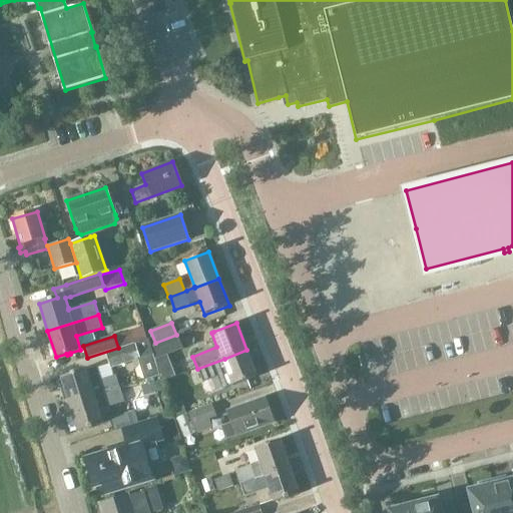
[(182,350),(177,336),(152,346),(158,359),(182,350)]
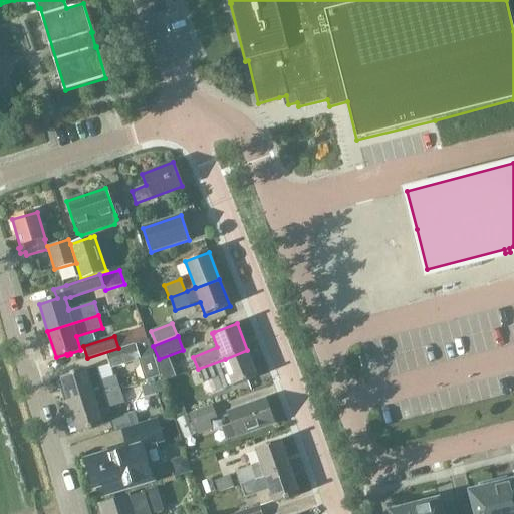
[(110,368),(152,355),(148,341),(106,354),(110,368)]
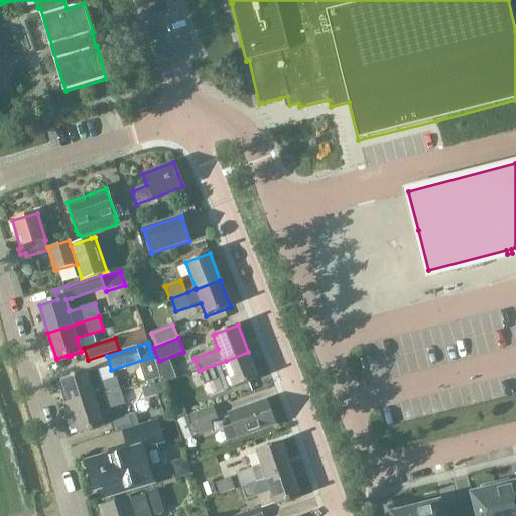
[(259,378),(248,352),(226,361),(199,371),(204,384),(204,385),(219,379),(224,392),(233,388),(236,387),(259,378)]
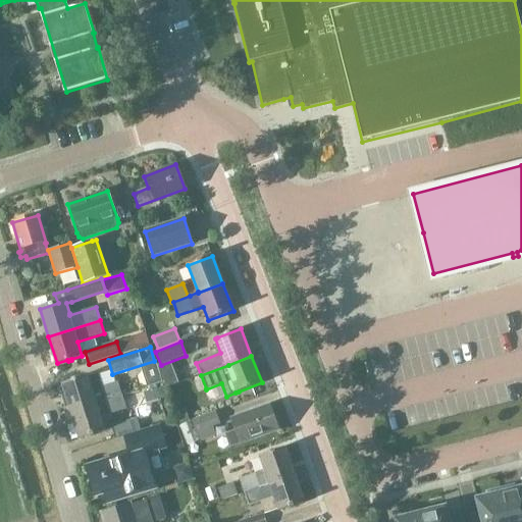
[(97,404),(105,401),(122,396),(122,395),(117,381),(103,386),(99,372),(89,375),(77,378),(73,379),(73,380),(63,383),(71,411),(97,404)]
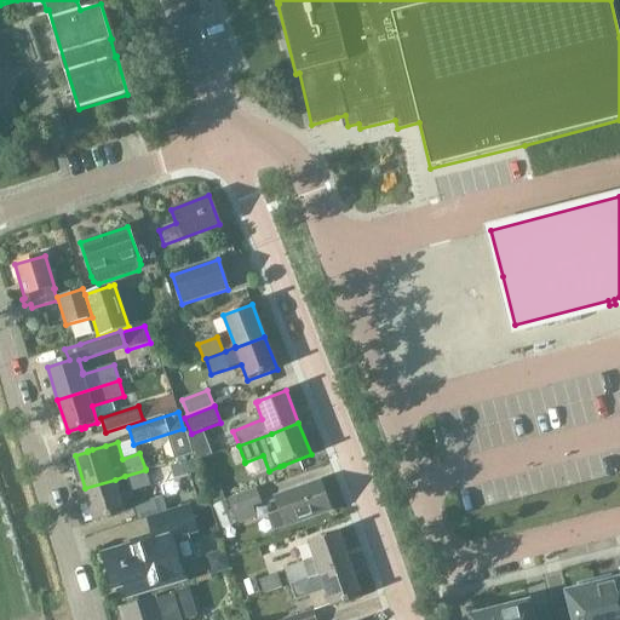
[(149,484),(145,470),(125,476),(130,493),(150,487),(149,484)]
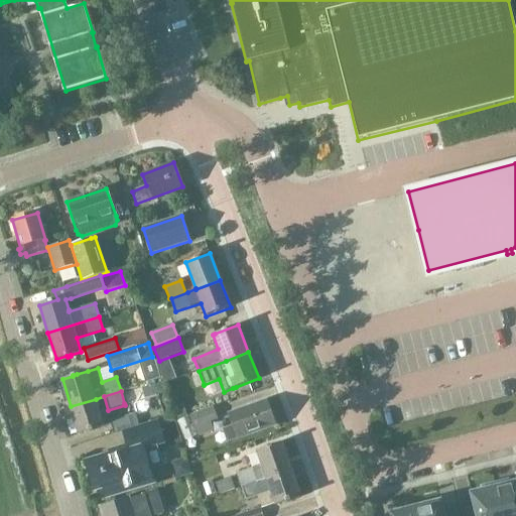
[(104,426),(96,399),(71,406),(79,433),(104,426)]
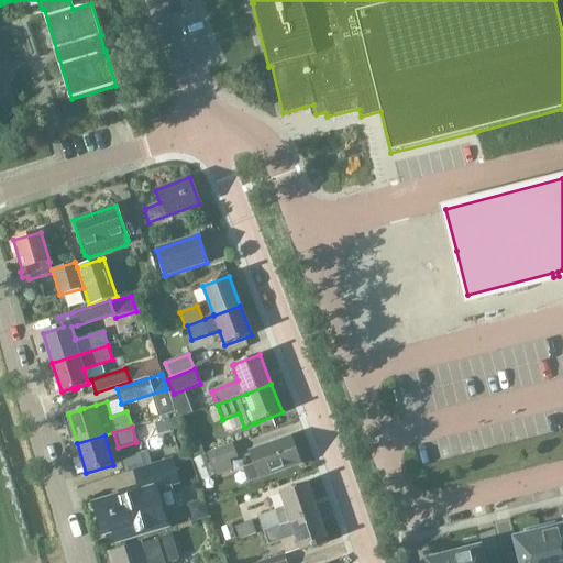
[(249,451),(254,464),(242,468),(247,483),(300,463),(289,435),(249,451)]
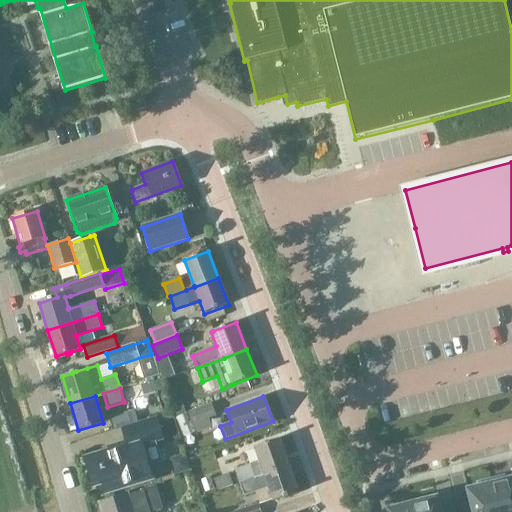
[(216,416),(212,407),(211,404),(189,413),(196,433),(212,427),(209,419),(216,416)]
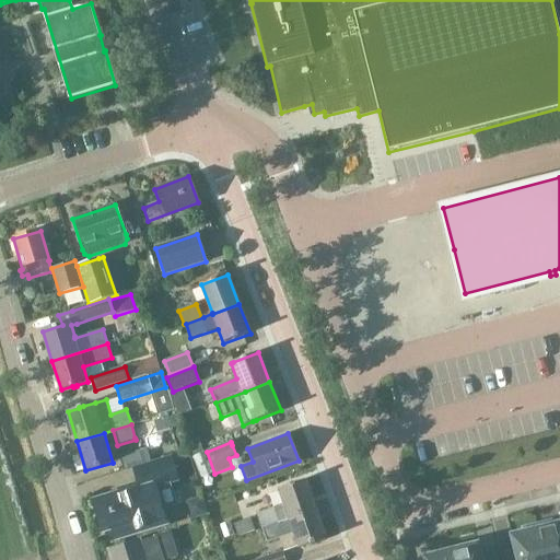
[(143,465),(144,471),(148,481),(174,473),(171,464),(170,457),(143,465)]
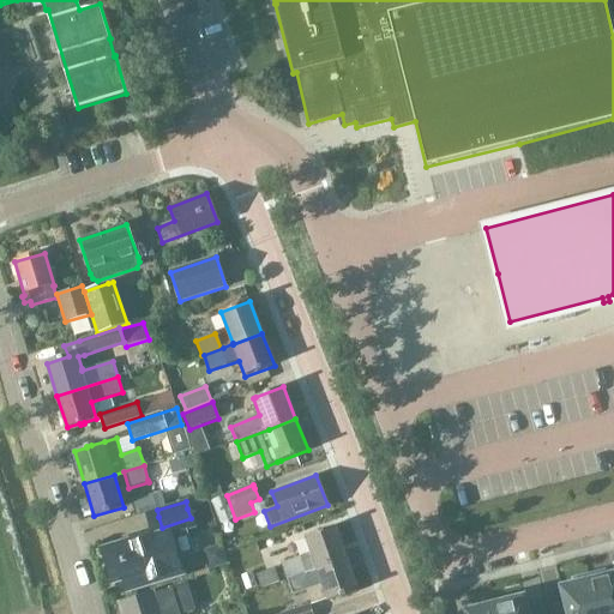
[(169,557),(158,527),(138,531),(139,535),(104,547),(115,581),(126,577),(130,589),(185,571),(179,553),(169,557)]
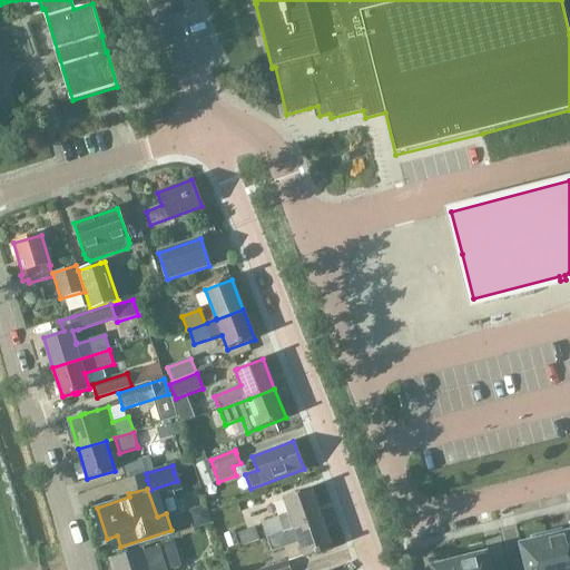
[(261,523),(266,539),(322,519),(312,490),(284,500),(290,513),(261,523)]
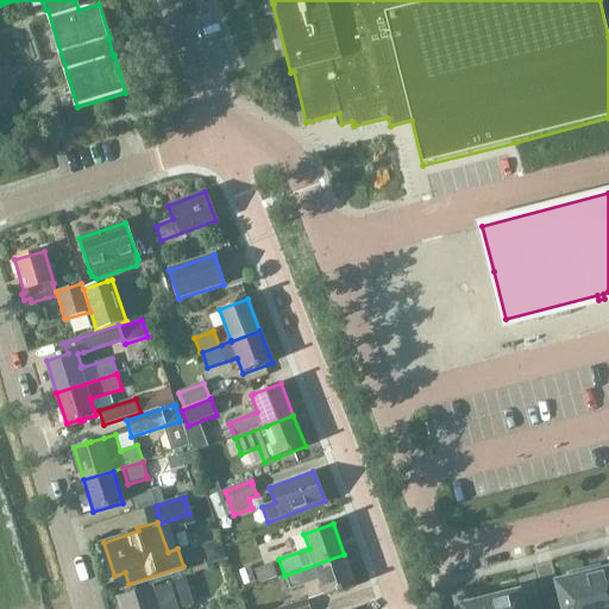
[(355,586),(344,554),(284,576),(289,590),(320,579),(326,596),(355,586)]
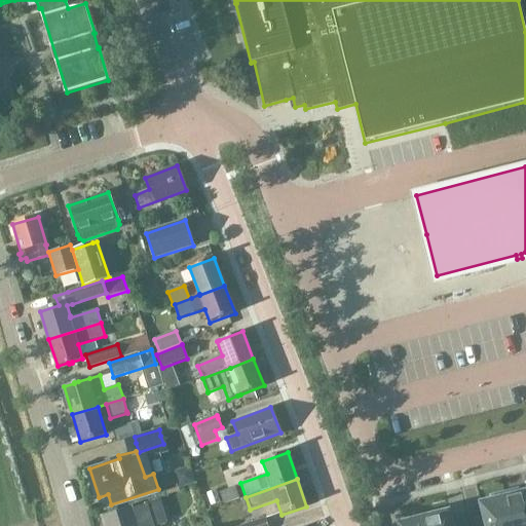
[(224,505),(239,499),(235,487),(219,492),(224,505)]
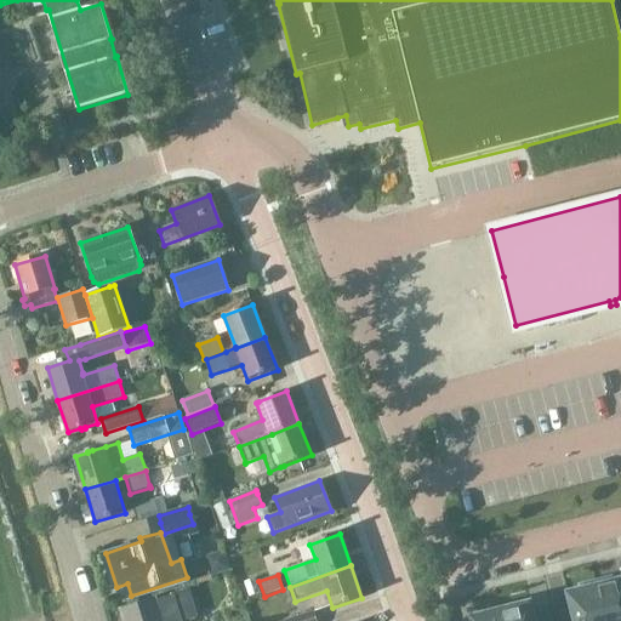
[(596,582),(604,620),(620,620),(620,581),(613,585),(611,579),(596,582)]
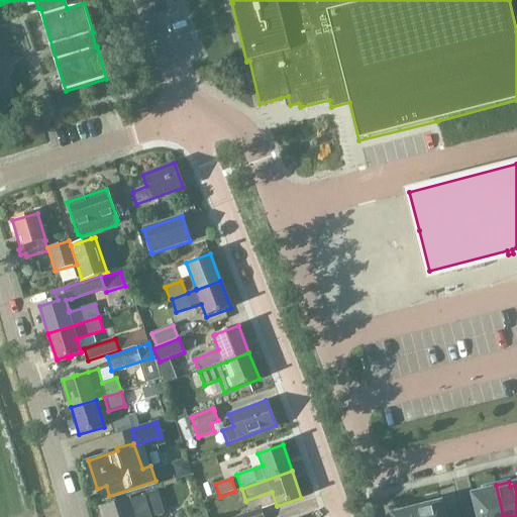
[(503,516),(496,485),(483,488),(484,493),(473,496),(478,516),(503,516)]
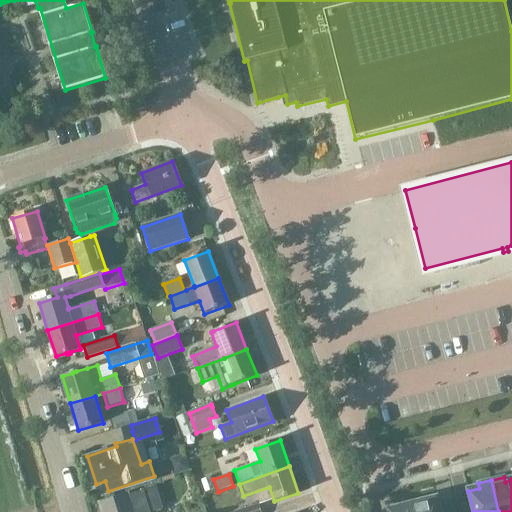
[(126,495),(99,503),(102,511),(152,511),(162,509),(155,486),(141,490),(142,491),(127,496),(126,495)]
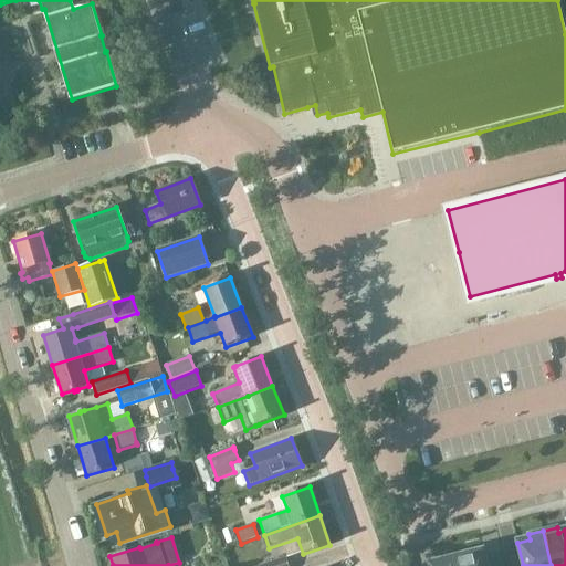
[(486,565),(483,552),(457,558),(458,565),(486,565)]
